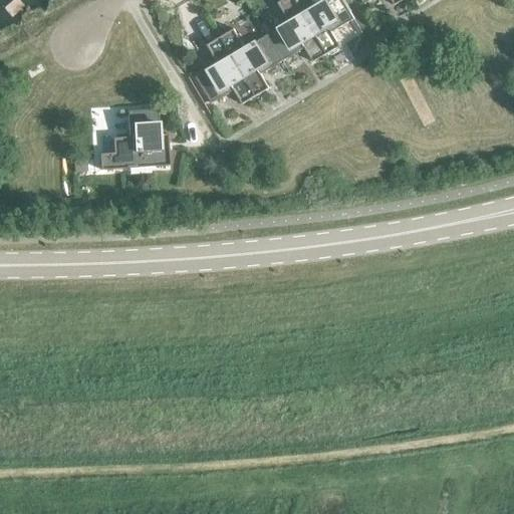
[(326,55),(293,0),(283,0),(277,4),(289,23),(267,36),(282,62),(304,49),(313,63),(326,55)]
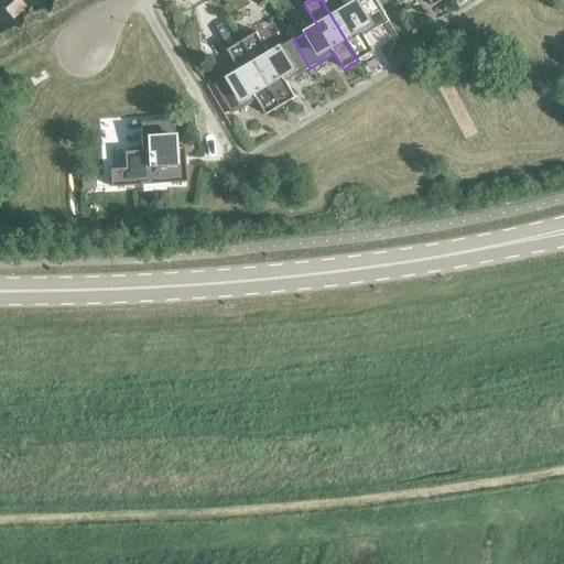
[(342,0),(322,0),(358,61),(372,52),(364,36),(388,21),(375,0),(358,0),(346,8),(342,0)]
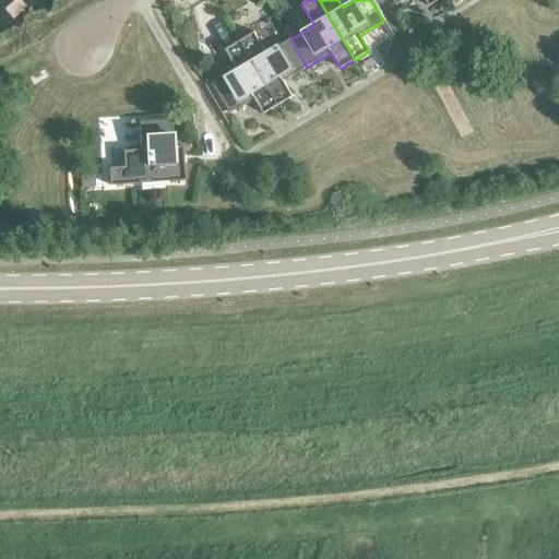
[(240,10),(226,19),(278,106),(293,97),(284,82),(307,68),(290,39),(266,54),(240,10)]
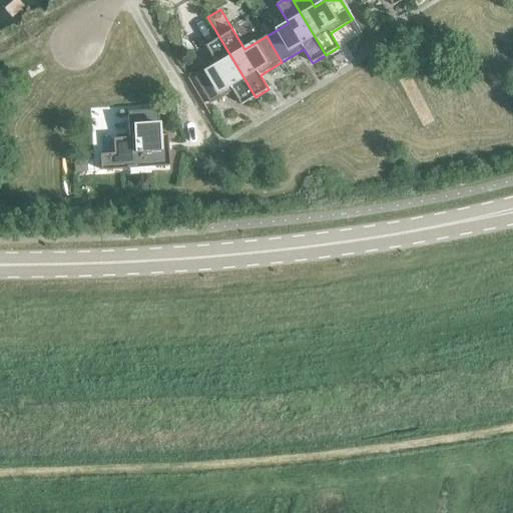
[(255,97),(207,17),(194,25),(217,65),(195,78),(211,104),(233,91),(241,105),(255,97)]
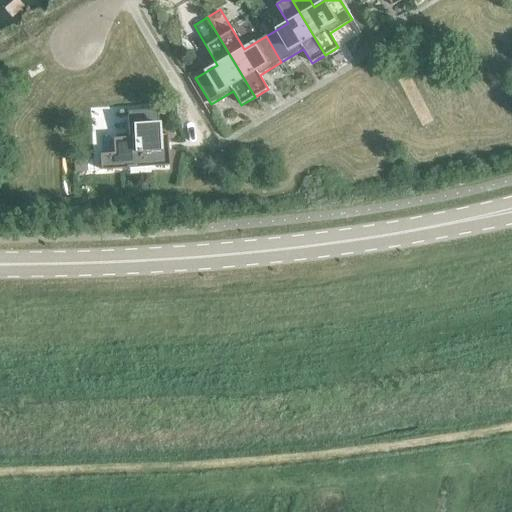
[(100,170),(169,165),(167,134),(159,135),(157,109),(127,111),(128,137),(112,138),(113,153),(99,154),(100,170)]
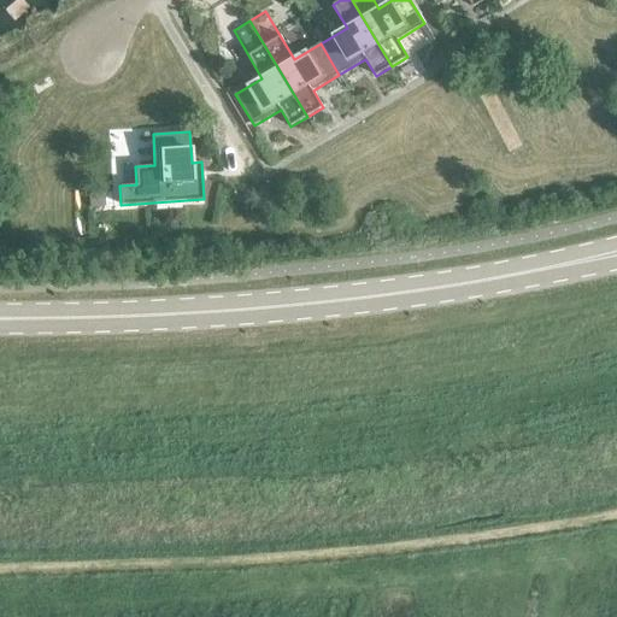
[(103,192),(88,193),(88,207),(104,206),(103,192)]
